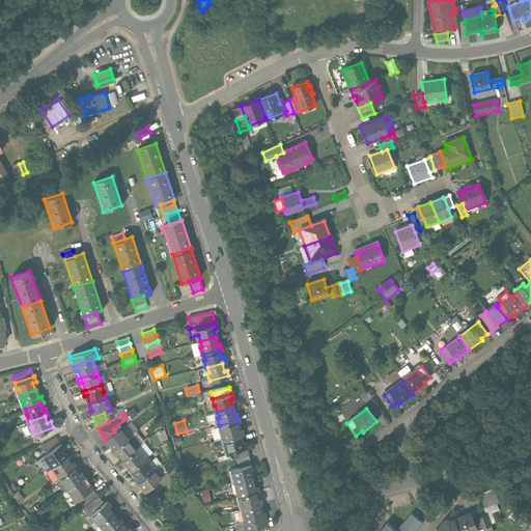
[(235,421),(220,425),(222,430),(220,431),(222,439),(224,438),(240,434),(242,434),(241,427),(238,428),(235,421)]
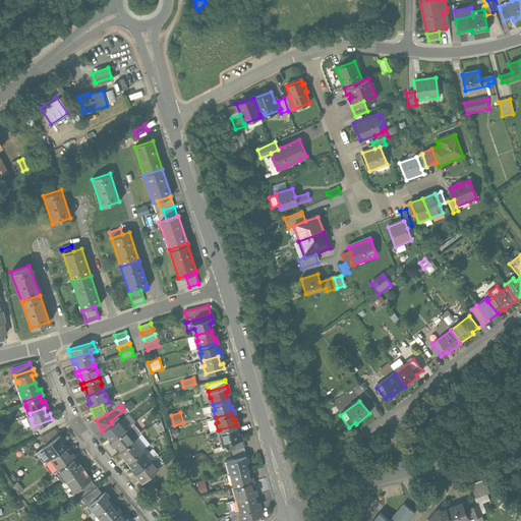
[(122,424),(117,419),(112,423),(102,431),(105,436),(108,435),(113,441),(125,430),(121,425),(122,424)]
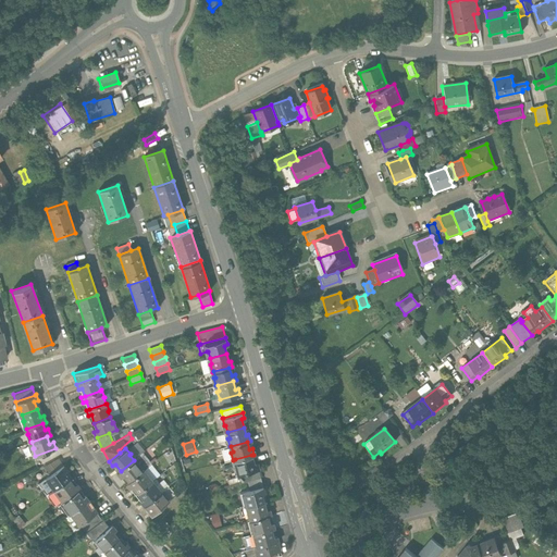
[(151,463),(144,455),(136,460),(135,459),(134,460),(121,471),(118,472),(122,478),(124,475),(130,482),(144,470),(151,463)]
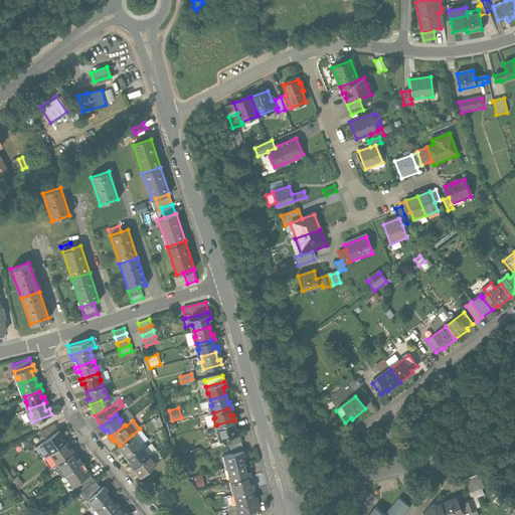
[(232,420),(217,424),(218,430),(217,431),(219,438),(238,433),(236,427),(233,427),(232,420)]
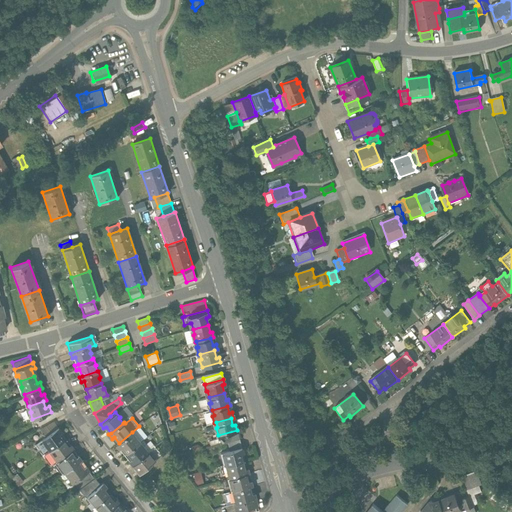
[(47,444),(51,449),(63,440),(59,434),(61,432),(58,427),(42,439),(46,445),(47,444)]
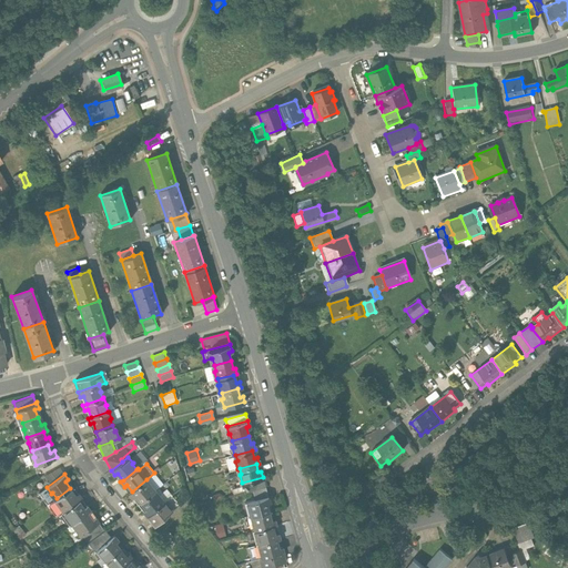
[(322,476),(311,479),(314,490),(325,487),(322,476)]
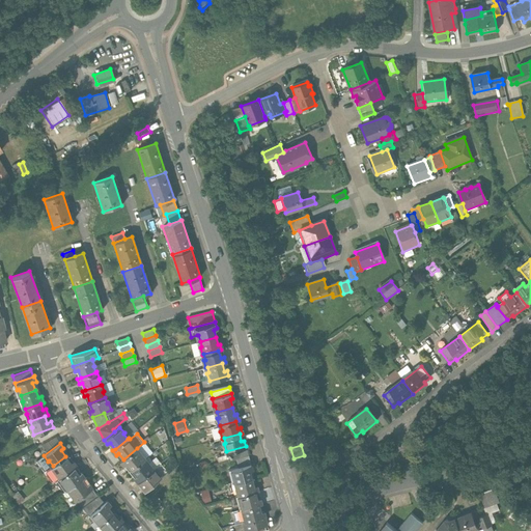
[(248,454),(246,446),(226,451),(228,459),(236,457),(248,454)]
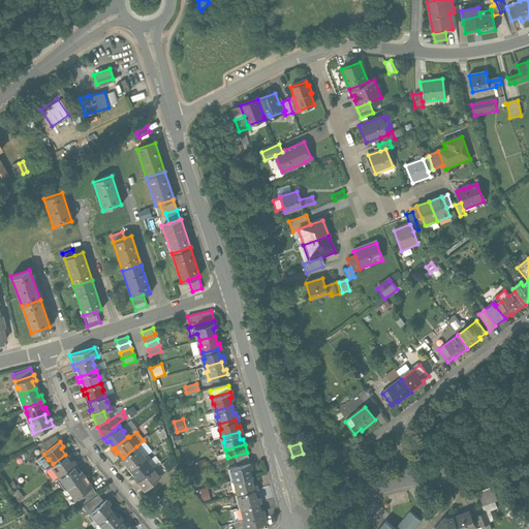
[(141,452),(136,446),(123,458),(120,460),(124,464),(126,462),(131,468),(144,458),(139,453),(141,452)]
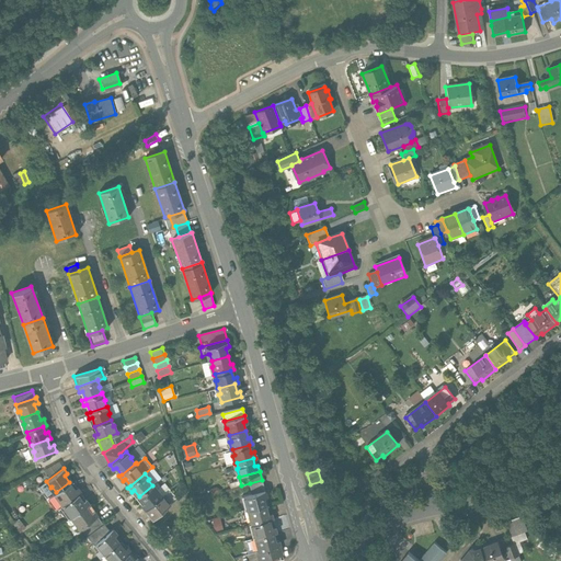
[(264,489),(262,480),(250,483),(252,492),(264,489)]
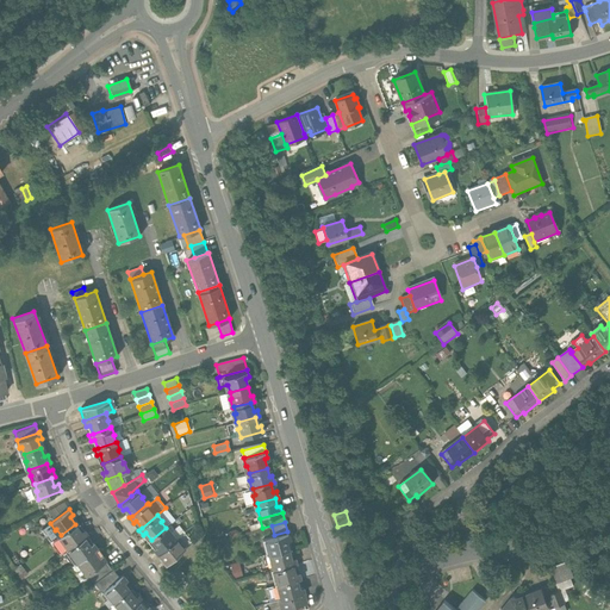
[(68,549),(69,548),(85,537),(87,535),(85,530),(81,533),(75,524),(61,535),(64,541),(63,542),(68,549)]
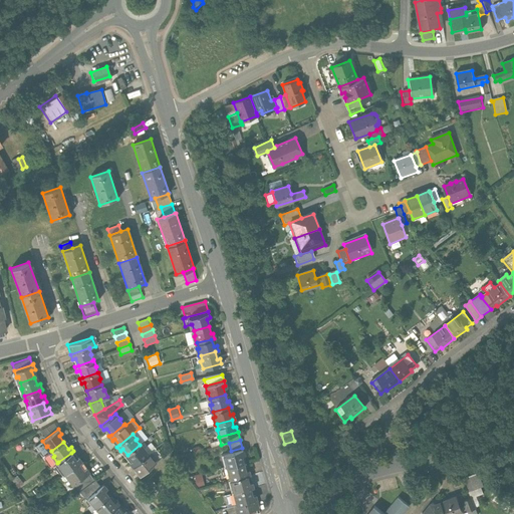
[(144,450),(140,445),(127,455),(132,461),(130,463),(134,467),(150,455),(145,449),(144,450)]
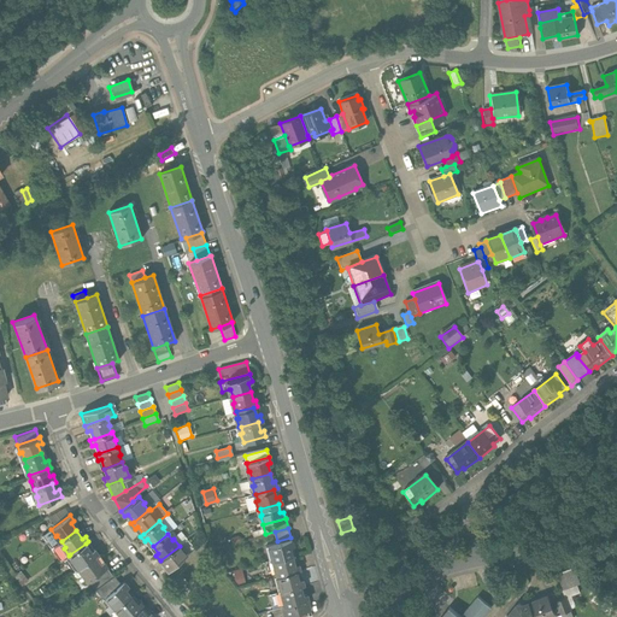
[(269,544),(268,545),(271,560),(274,559),(292,554),(289,545),(293,545),(291,538),(277,541),(274,542),(269,544)]
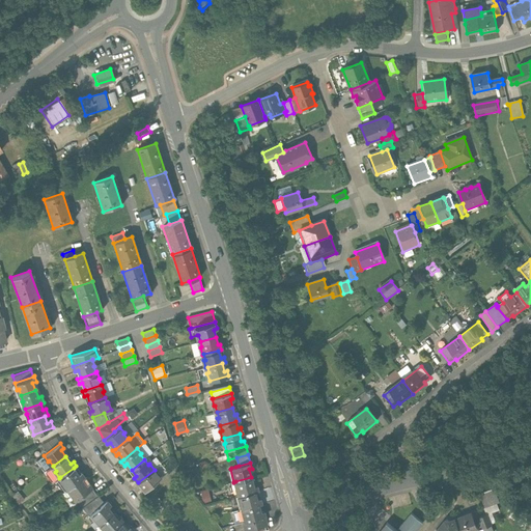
[(155,470),(138,482),(145,492),(168,472),(161,464),(155,470)]
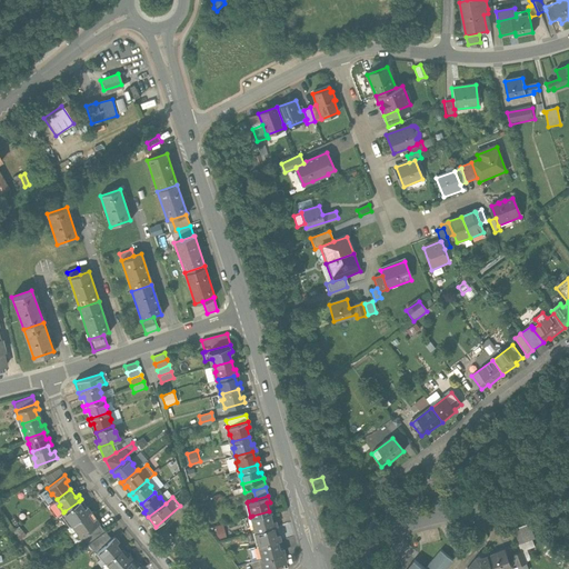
[(72,523),(73,523),(87,512),(90,511),(87,506),(83,508),(79,501),(65,511),(69,517),(68,518),(72,523)]
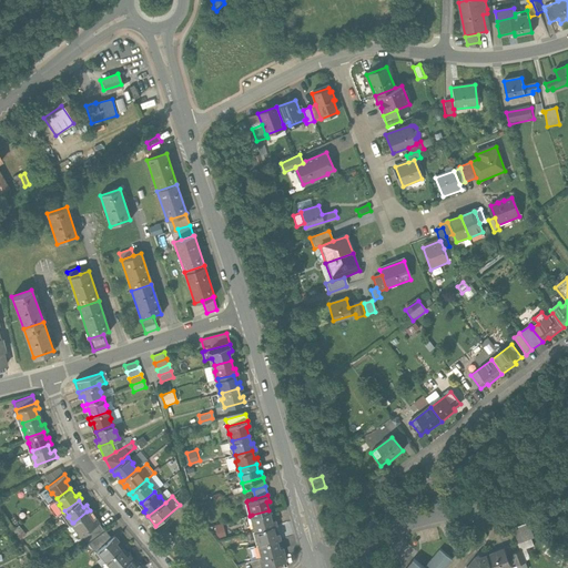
[(269,510),(252,515),(253,521),(252,523),(254,529),(255,529),(272,525),(275,524),(274,518),(271,519),(269,510)]
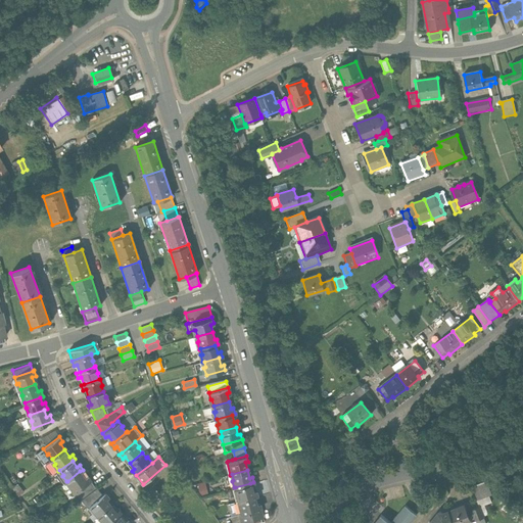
[(69,486),(75,492),(77,490),(91,480),(87,476),(85,478),(80,471),(67,481),(70,486),(69,486)]
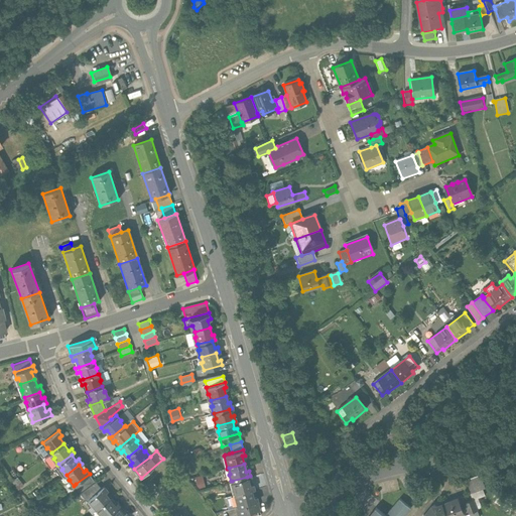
[(95,482),(90,474),(76,484),(82,492),(95,482)]
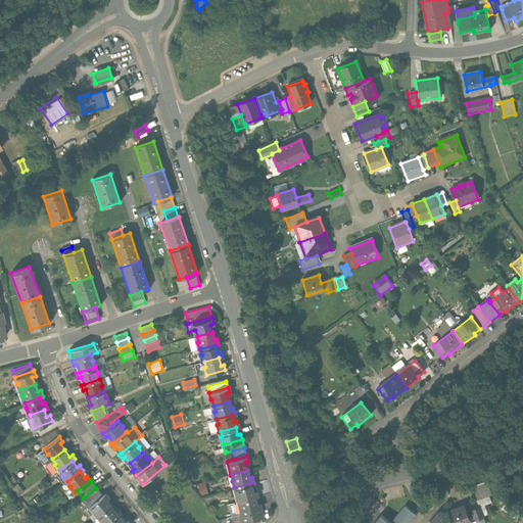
[(208,490),(205,481),(199,482),(201,492),(208,490)]
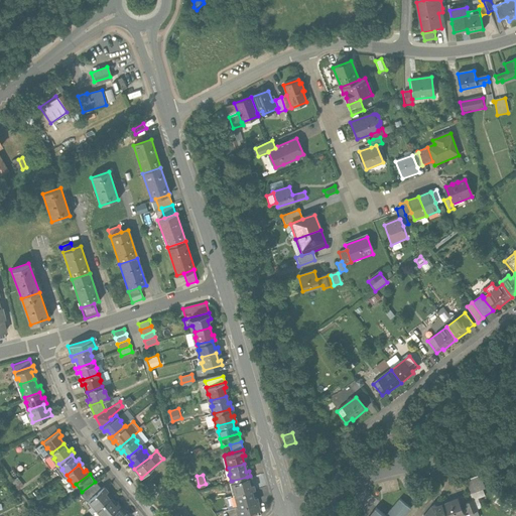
[(480,476),(467,481),(472,494),(485,489),(480,476)]
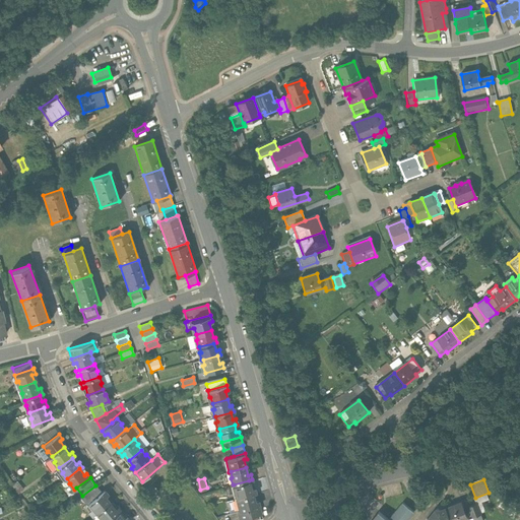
[(249,480),(234,484),(236,491),(234,491),(236,498),(238,497),(253,493),(256,492),(254,486),(251,488),(249,480)]
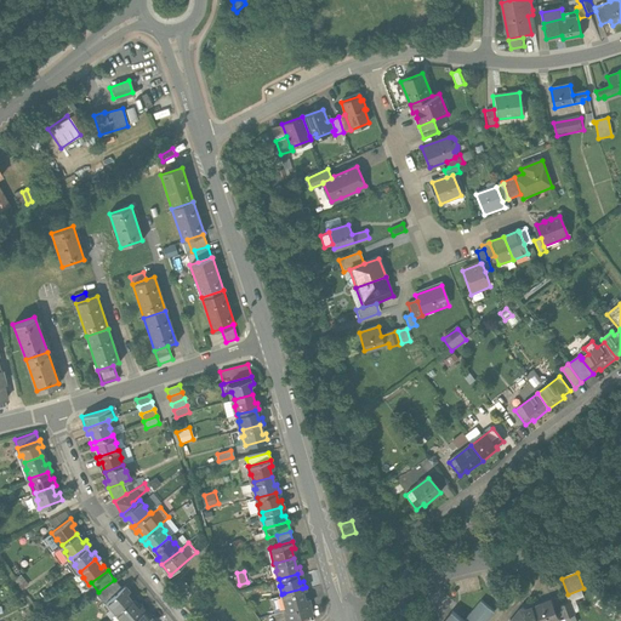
[(121,588),(114,580),(98,592),(106,602),(121,588)]
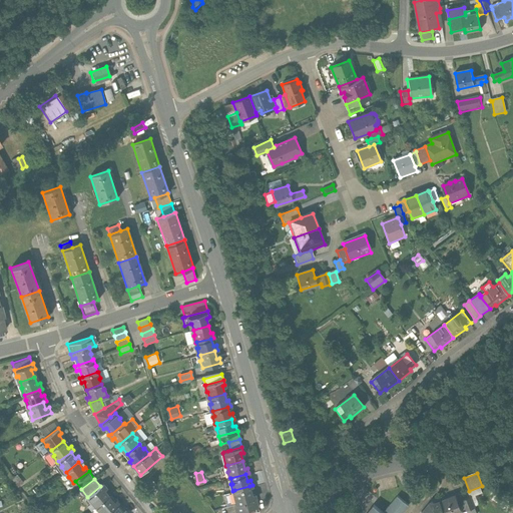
[(92,501),(97,506),(108,496),(103,490),(106,488),(103,484),(100,486),(87,497),(92,502),(92,501)]
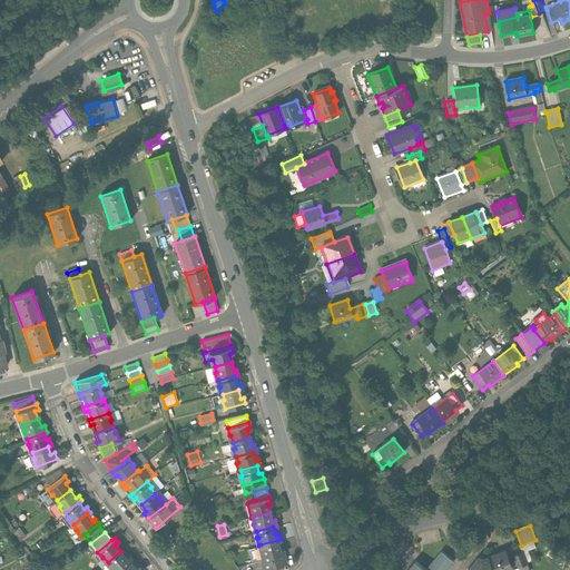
[(277,540),(261,544),(262,551),(261,552),(263,559),(264,559),(284,554),(283,548),(279,549),(277,540)]
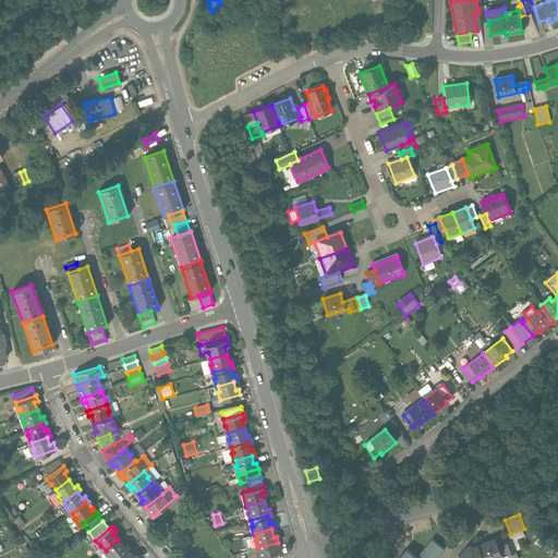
[(541,534),(535,542),(552,553),(557,545),(541,534)]
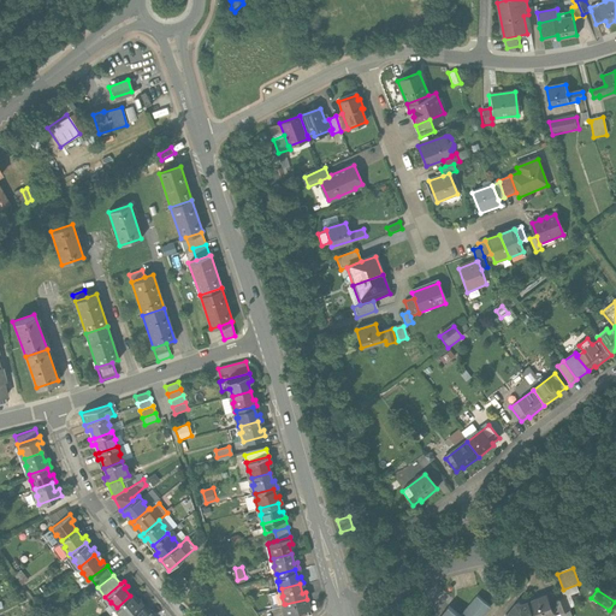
[(528,602),(533,615),(544,615),(555,612),(554,610),(558,608),(556,600),(551,603),(548,593),(528,600),(528,602)]
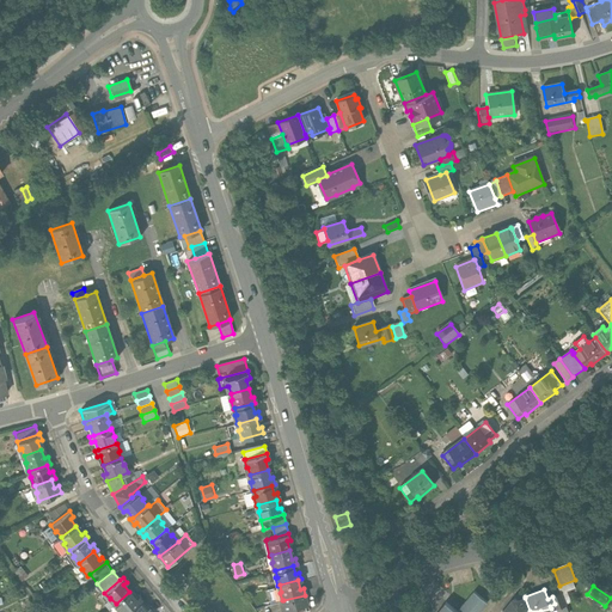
[(120,611),(128,611),(139,604),(142,600),(139,597),(135,599),(129,592),(116,604),(120,609),(118,610),(120,611)]
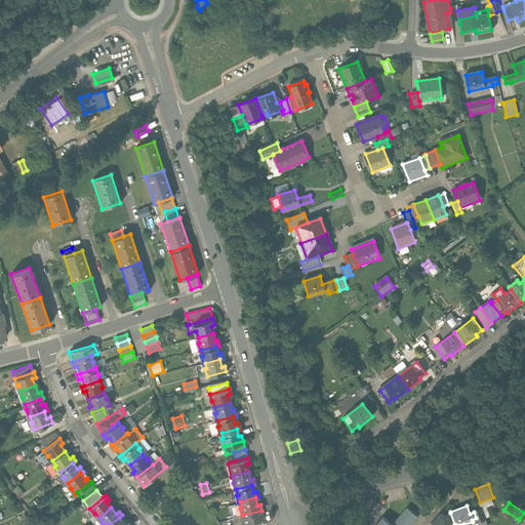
[(406,508),(392,524),(387,520),(382,524),(409,524),(417,517),(406,508)]
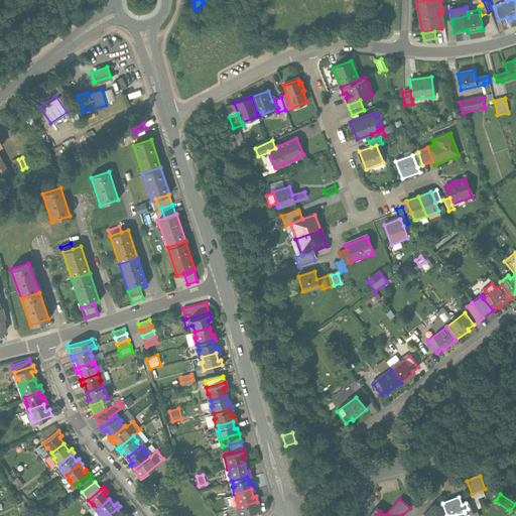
[(466,503),(468,509),(471,515),(475,515),(479,515),(473,500),(466,503)]
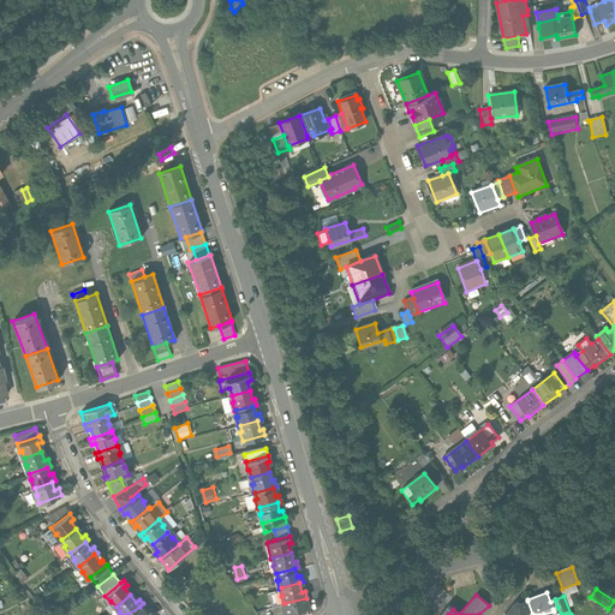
[(306,598),(285,603),(287,614),(291,614),(311,610),(308,597),(306,598)]
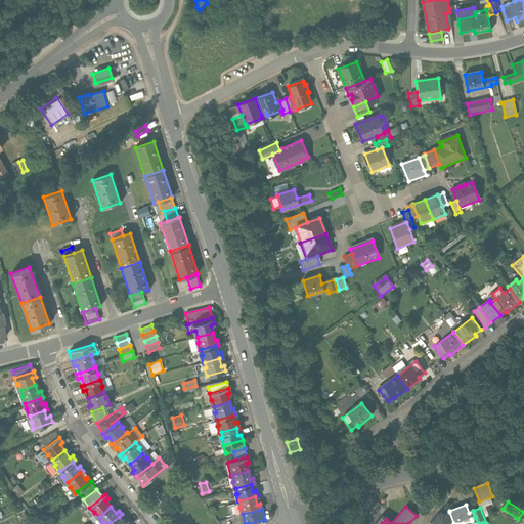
[(437,520),(435,519),(430,523),(453,523),(449,512),(444,515),(443,514),(442,513),(441,513),(440,513),(440,514),(439,514),(439,515),(438,515),(438,516),(438,517),(439,518),(437,520)]
